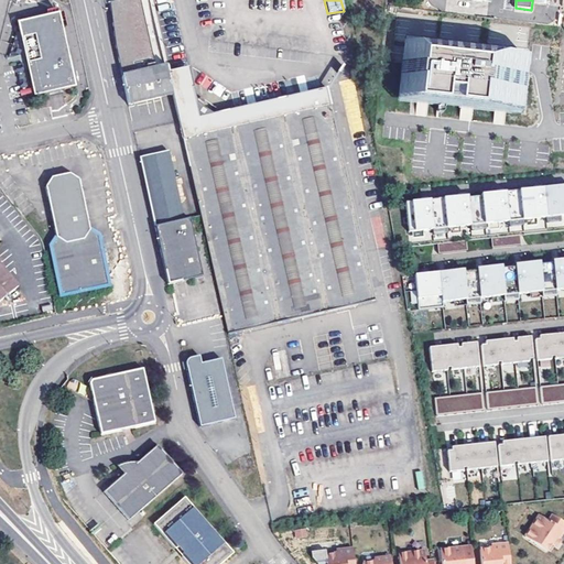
[(58,13),(40,18),(18,23),(25,57),(34,96),(55,91),(75,87),(58,13)]
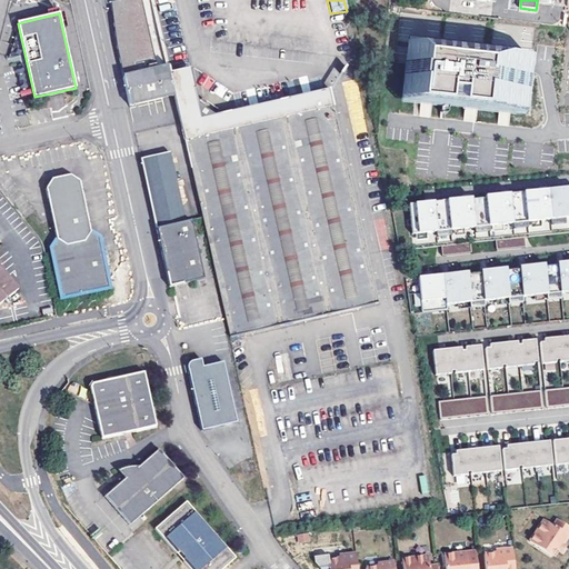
[(527,117),(533,60),(405,46),(398,102),(527,117)]
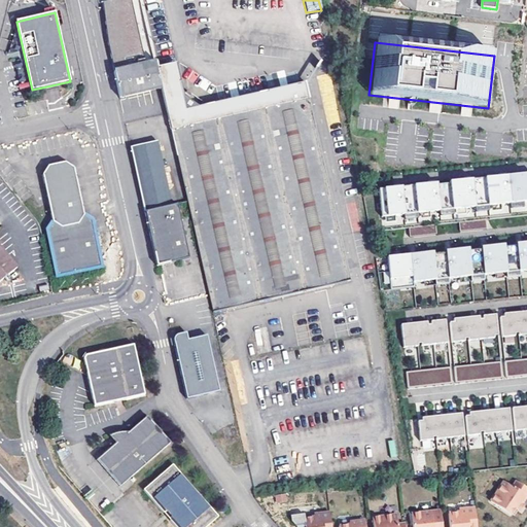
[(154,63),(113,71),(119,98),(161,89),(156,71),(154,63)]
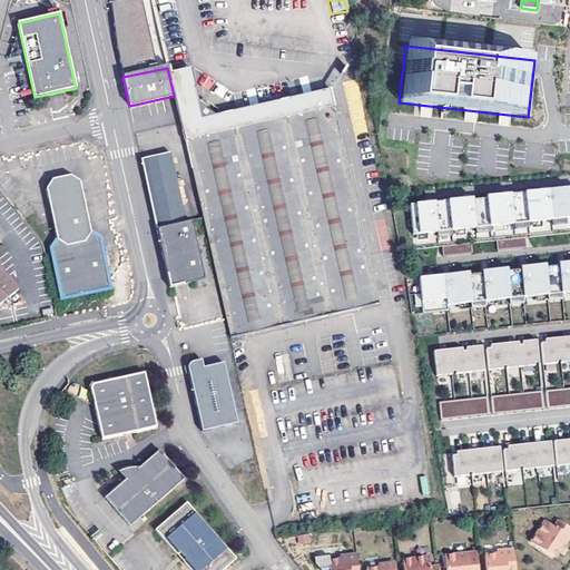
[(188,72),(169,77),(174,96),(202,218),(229,338),(377,304),(330,90),(198,119),(188,72)]
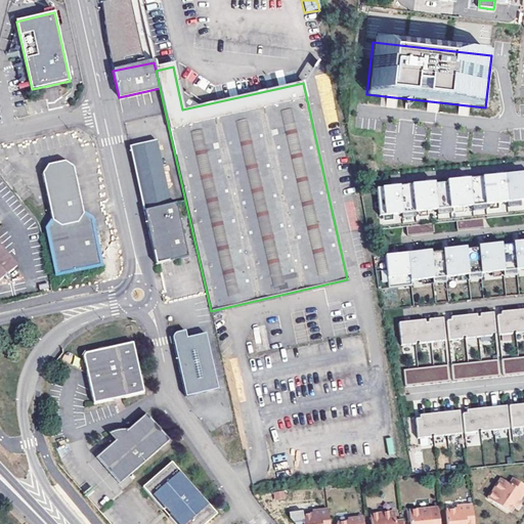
[(129,146),(143,210),(170,205),(156,140),(139,143),(129,146)]
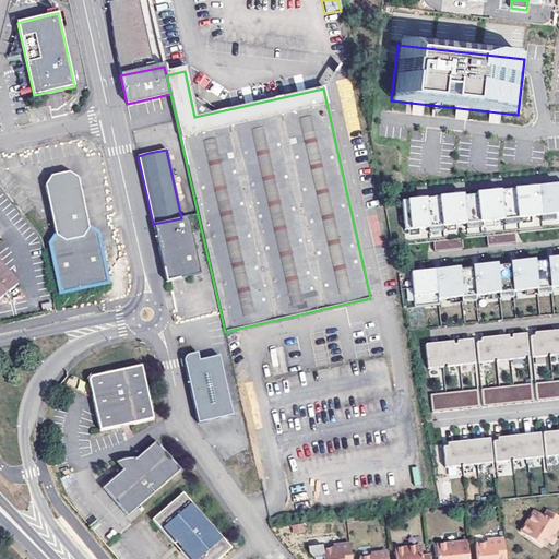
[(79,197),(75,180),(68,174),(50,178),(45,188),(56,238),(48,245),(60,295),(107,284),(96,235),(86,228),(79,197)]
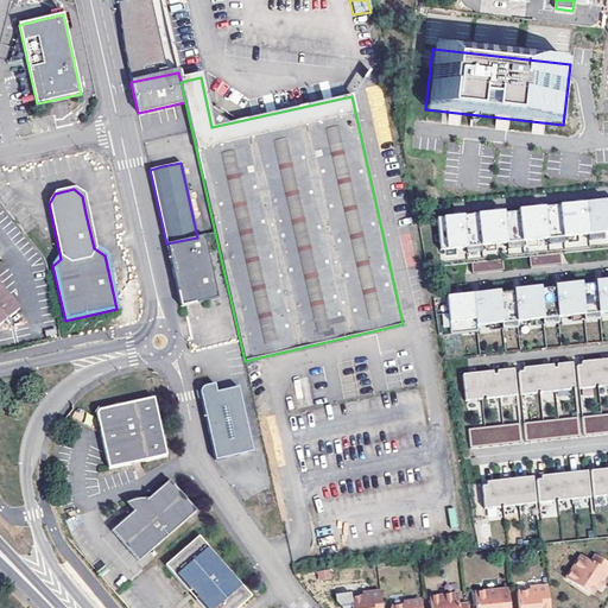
[(607,201),(437,219),(439,251),(607,233),(607,201)]
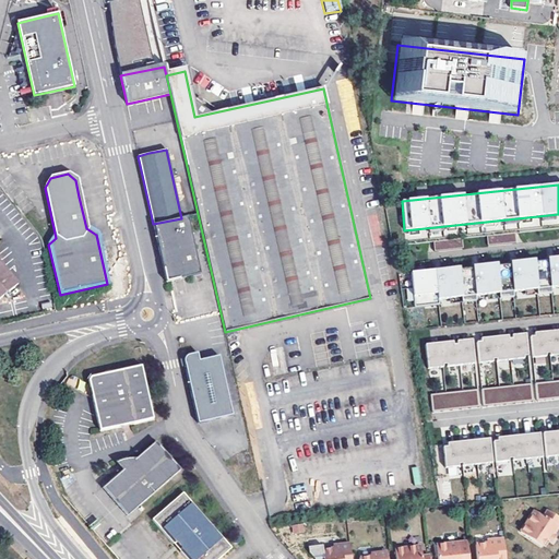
[(181,218),(153,224),(166,281),(170,280),(199,273),(187,217),(181,218)]
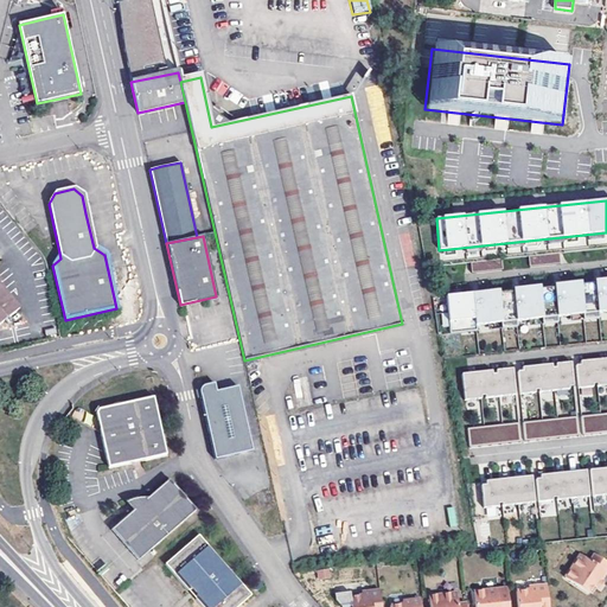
[(560,254),(528,257),(529,267),(561,264),(560,254)]
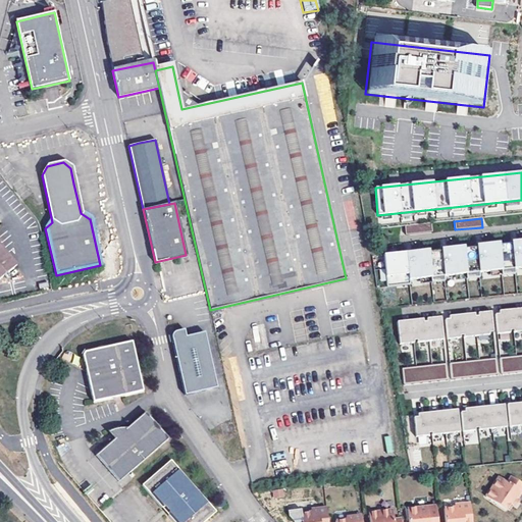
[(431,223),(405,226),(406,235),(432,232),(431,223)]
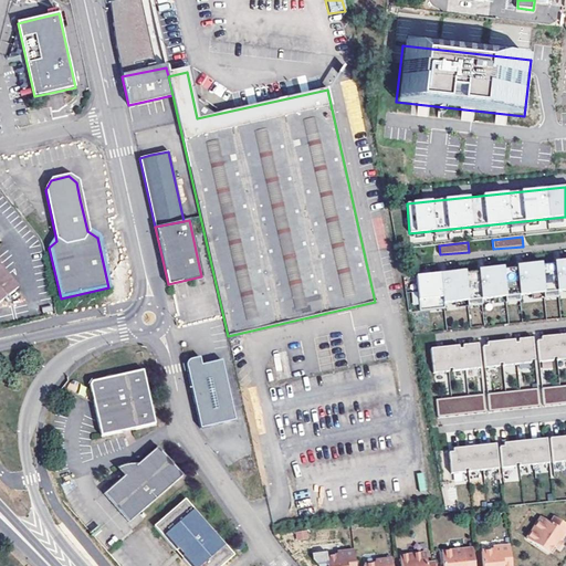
[(465,271),(416,276),(419,312),(444,310),(443,304),(467,301),(481,300),(505,297),(520,295),(543,293),(558,292),(565,290),(565,260),(554,262),(554,264),(542,265),(542,263),(515,266),(516,269),(503,270),(503,268),(478,270),(478,272),(465,273),(465,271)]
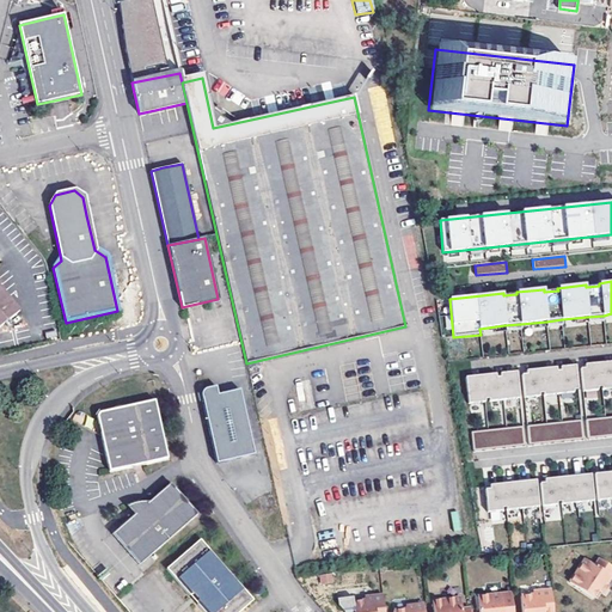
[(0,326),(19,312),(0,288),(0,285),(1,285),(0,283),(0,326)]
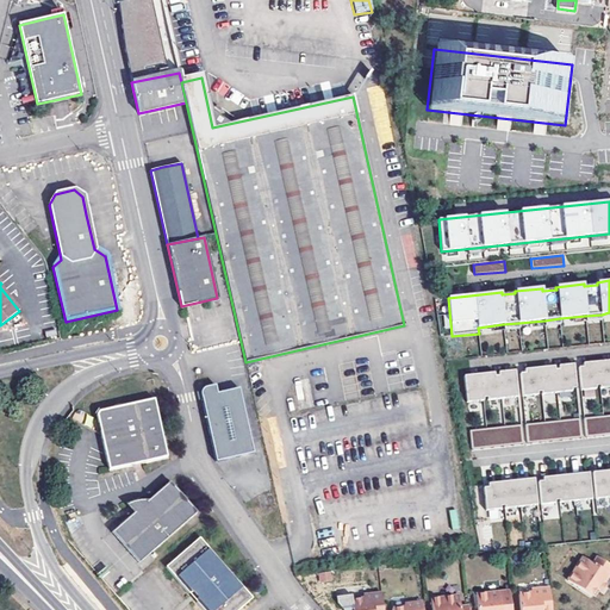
[(579,367),(582,390),(596,388),(596,386),(601,386),(601,388),(609,386),(609,360),(584,363),(584,367),(579,367)]
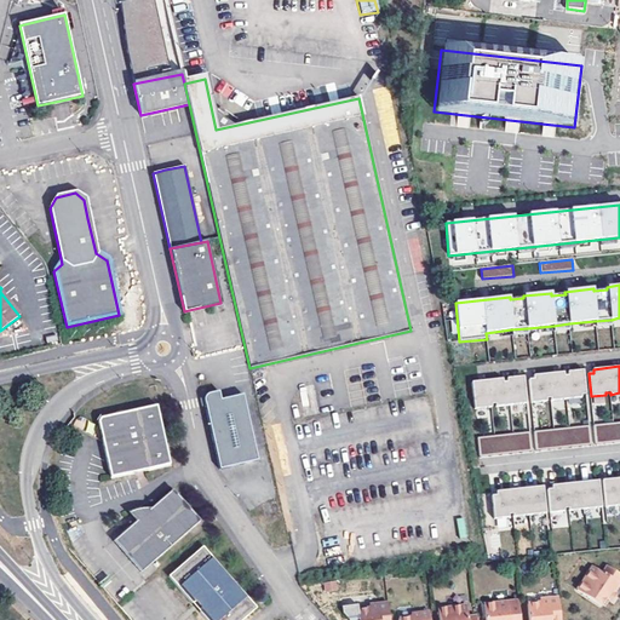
[(586,394),(584,369),(568,371),(568,374),(564,375),(564,372),(534,374),(534,378),(529,379),(532,402),(546,401),(546,399),(551,397),(551,400),(581,397),(581,395),(586,394)]
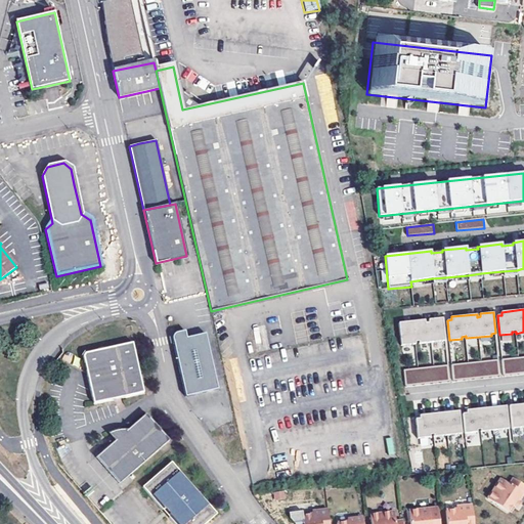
[(399,321),(401,344),(416,343),(416,341),(419,341),(420,343),(445,340),(443,317),(429,318),(429,321),(426,322),(425,319),(399,321)]
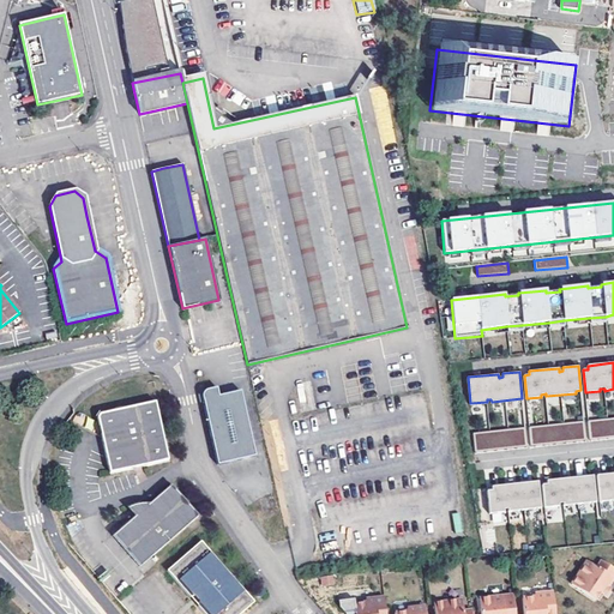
[(203,398),(217,464),(254,456),(240,391),(226,395),(215,397),(212,389),(206,391),(203,398)]
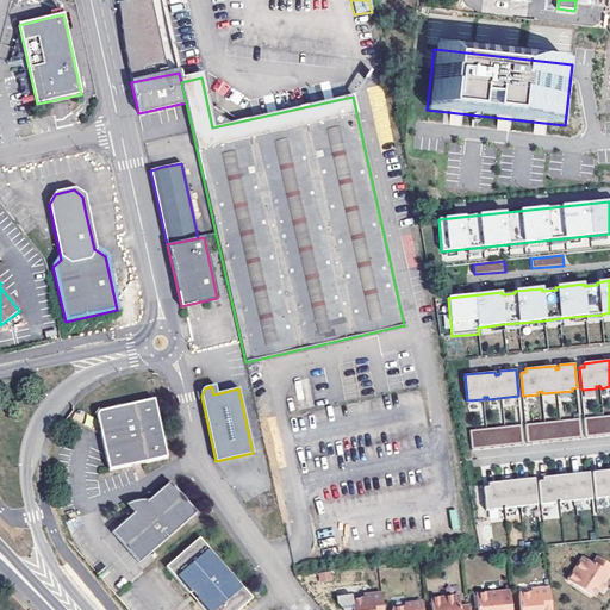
[(98,412),(95,416),(109,472),(137,465),(166,458),(153,399),(98,412)]
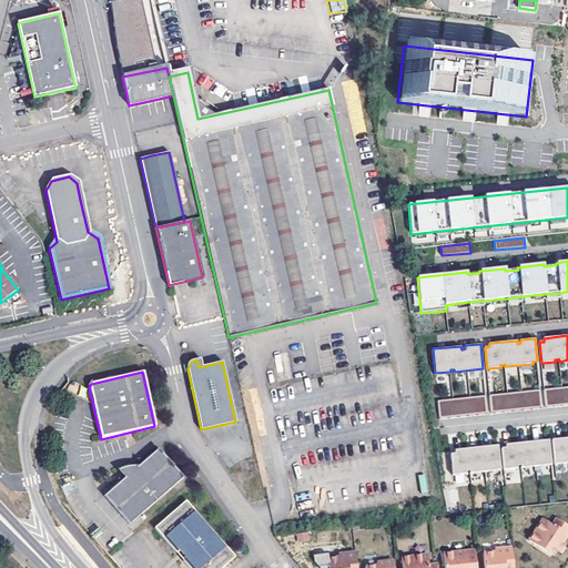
[(567,405),(567,386),(544,389),(546,407),(567,405)]
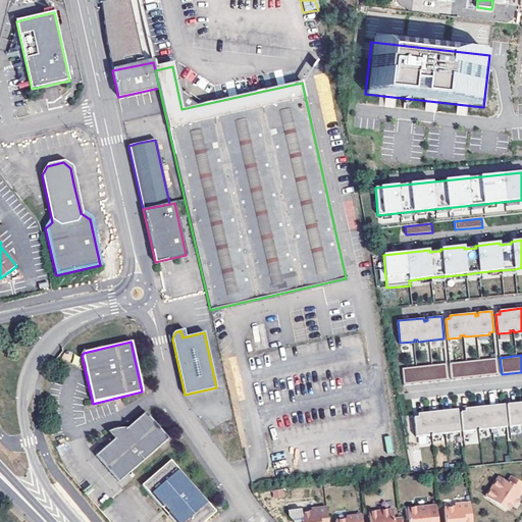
[(498,374),(496,358),(450,362),(451,379),(498,374)]
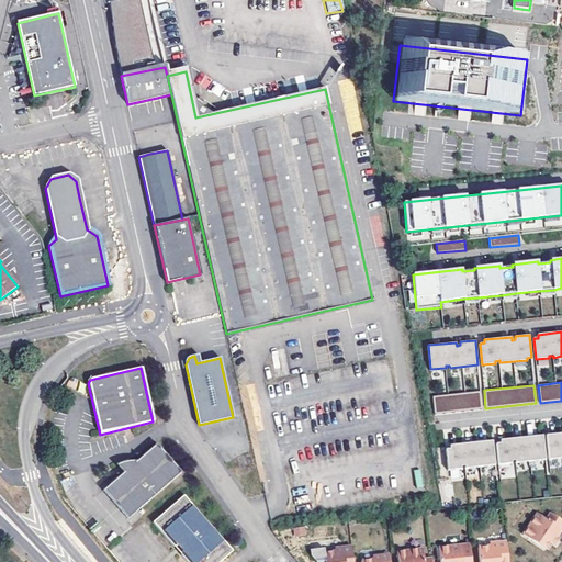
[(435,413),(482,408),(480,391),(433,395),(435,413)]
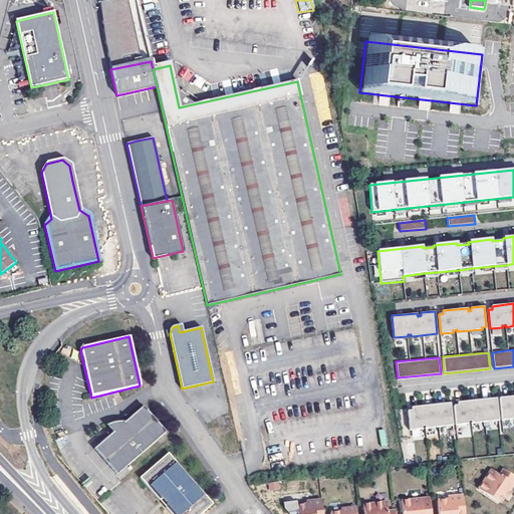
[(513,397),(499,399),(502,421),(513,419),(513,397)]
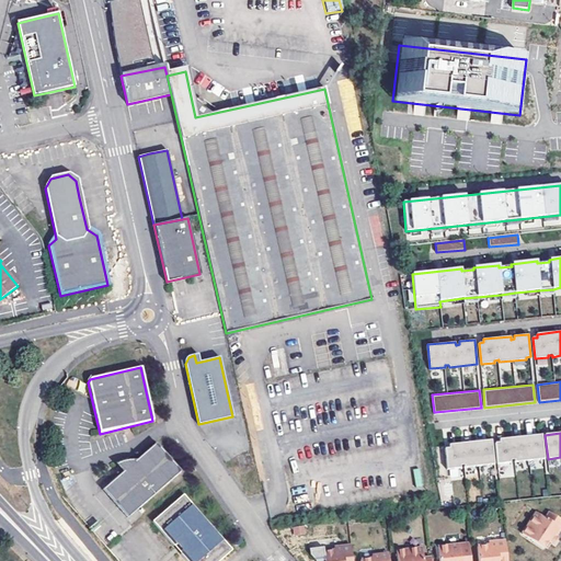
[(514,462),(545,459),(541,435),(500,439),(500,443),(495,443),(497,464),(511,462),(511,460),(514,460),(514,462)]
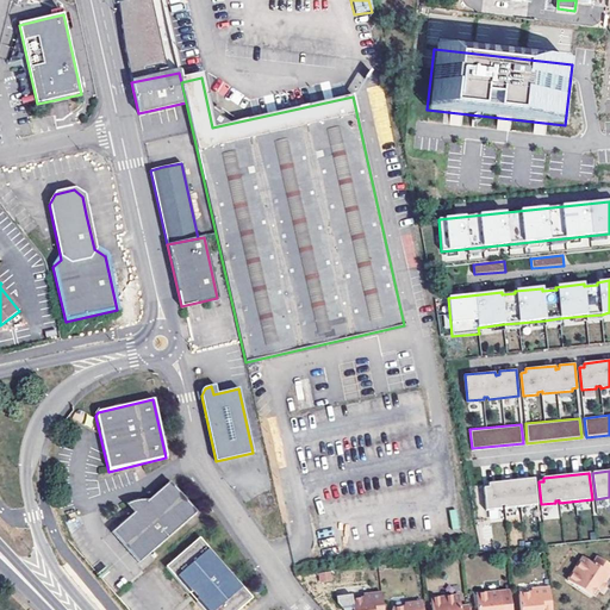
[(504,508),(537,505),(534,478),(489,483),(489,486),(484,487),(486,510),(500,509),(500,506),(504,505),(504,508)]
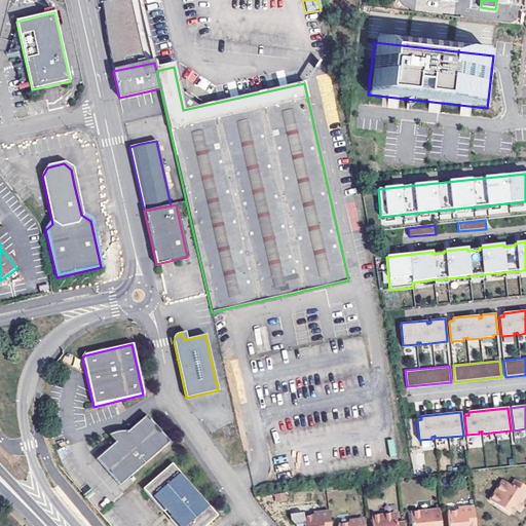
[(116,444),(98,459),(120,486),(170,442),(147,415),(127,433),(123,431),(119,433),(114,435),(110,436),(111,439),(116,444)]
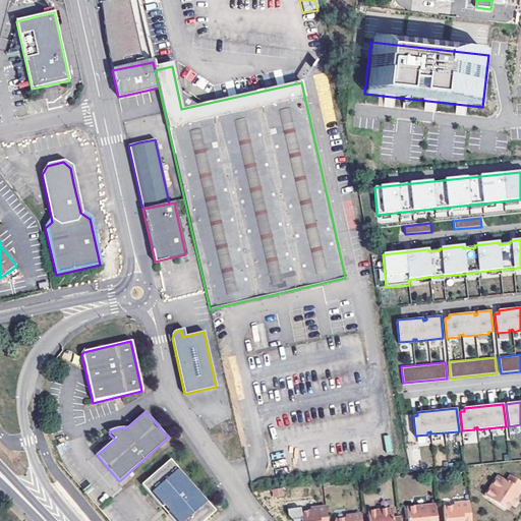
[(418,445),(428,444),(427,435),(417,436),(418,445)]
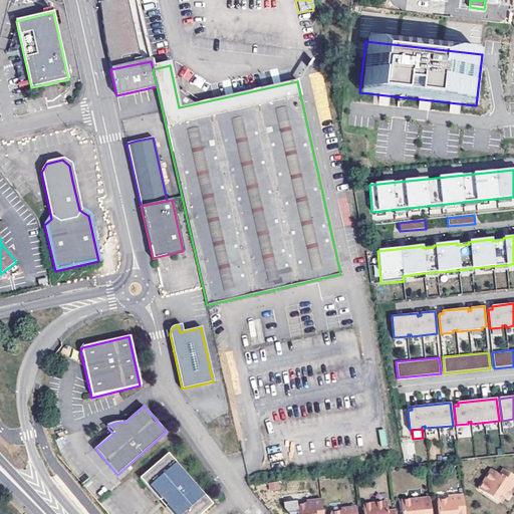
[(387,445),(384,430),(378,430),(381,445),(387,445)]
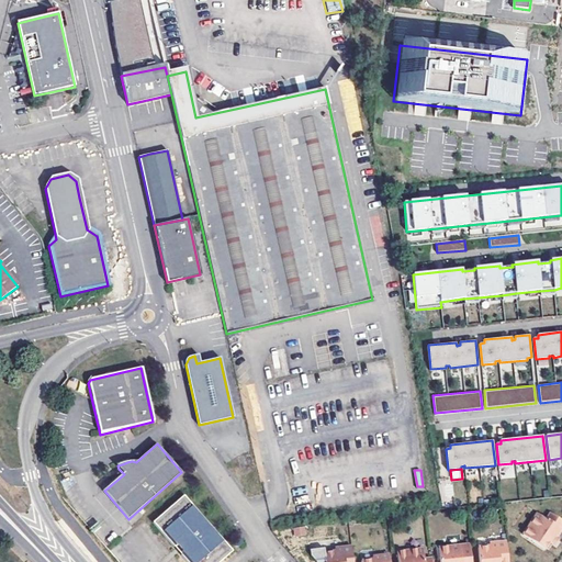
[(154,523),(176,547),(179,546),(181,548),(184,552),(183,555),(189,561),(222,561),(235,551),(186,495),(154,523)]
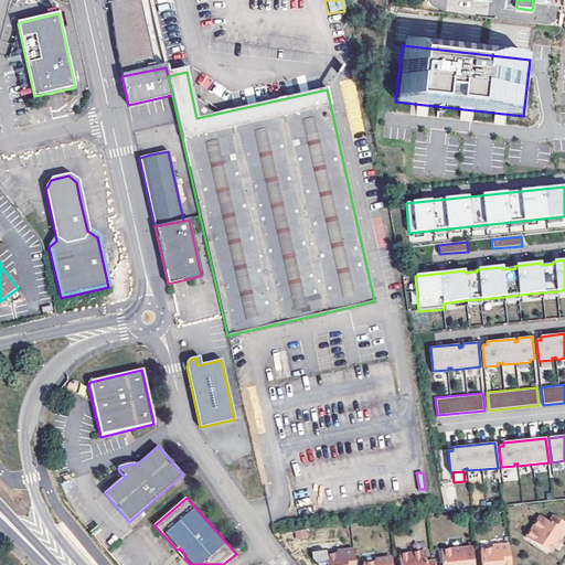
[(561,542),(564,536),(564,523),(555,518),(551,523),(542,516),(528,539),(548,553),(554,545),(556,543),(558,540),(561,542)]
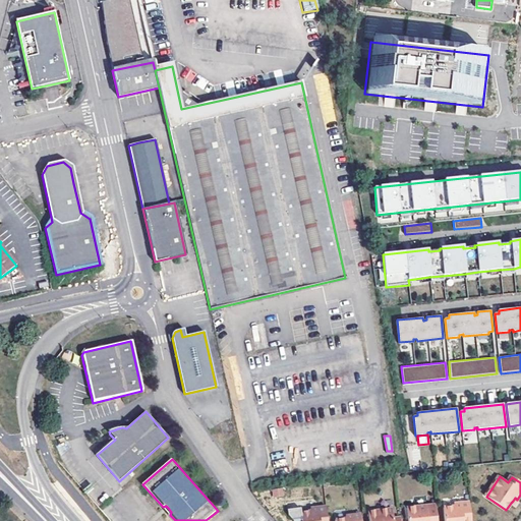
[(472,520),(470,503),(455,505),(456,507),(445,508),(446,520),(472,520)]
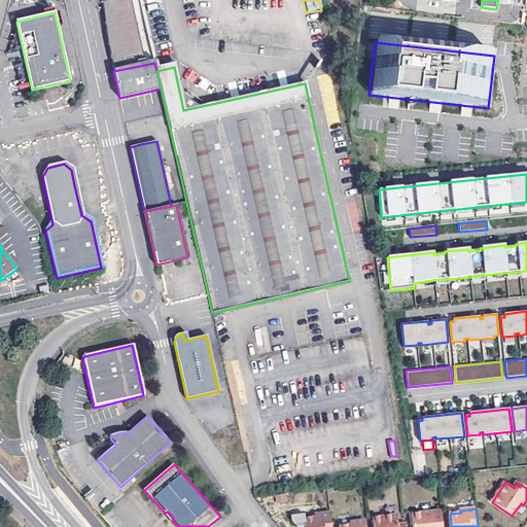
[(330,526),(329,512),(314,514),(314,516),(304,518),(304,526),(330,526)]
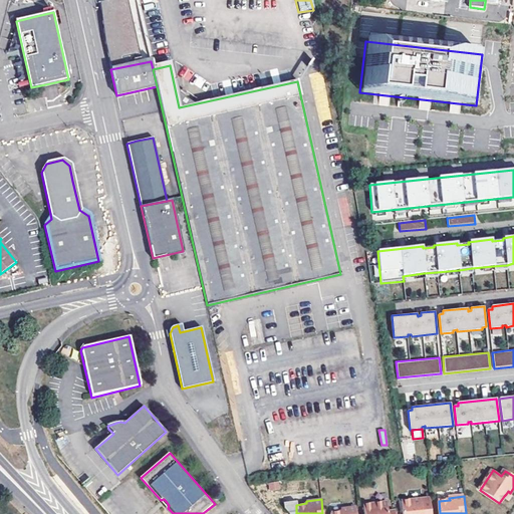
[(432,513),(432,511),(425,512),(424,499),(402,501),(403,513),(432,513)]
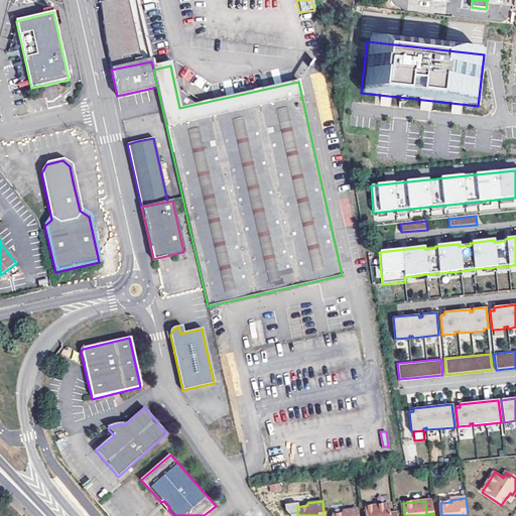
[(397,515),(397,513),(390,514),(389,504),(365,507),(366,515),(397,515)]
